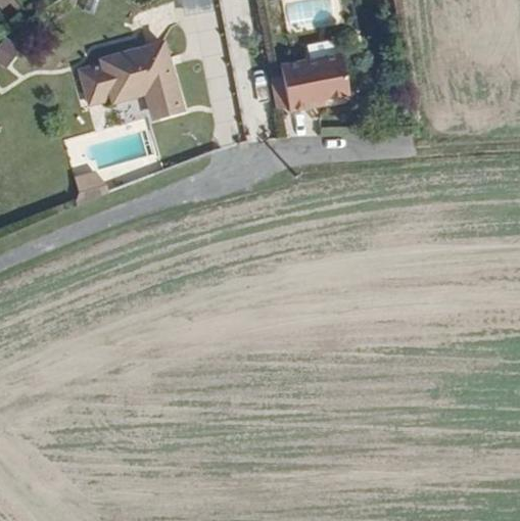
[(288,0),(290,29),(342,28),(340,0),(288,0)]
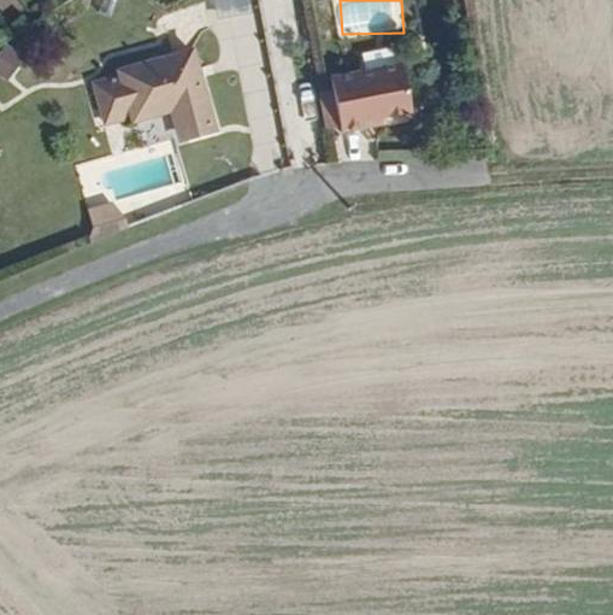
[(217,133),(195,46),(119,65),(121,71),(94,78),(105,118),(131,112),(133,117),(170,107),(180,105),(188,140),(217,133)]
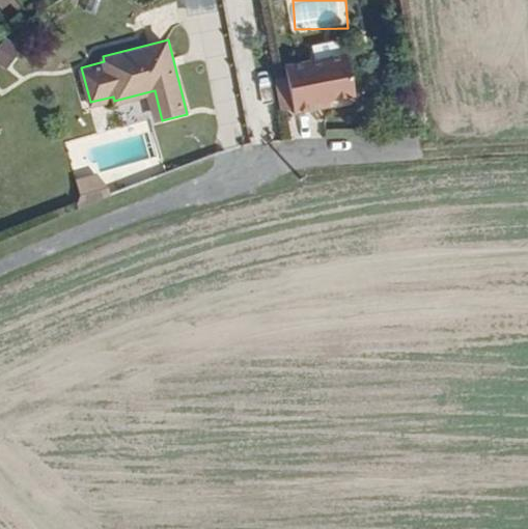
[(0,50),(0,60),(7,70),(23,58),(10,43),(0,50)]
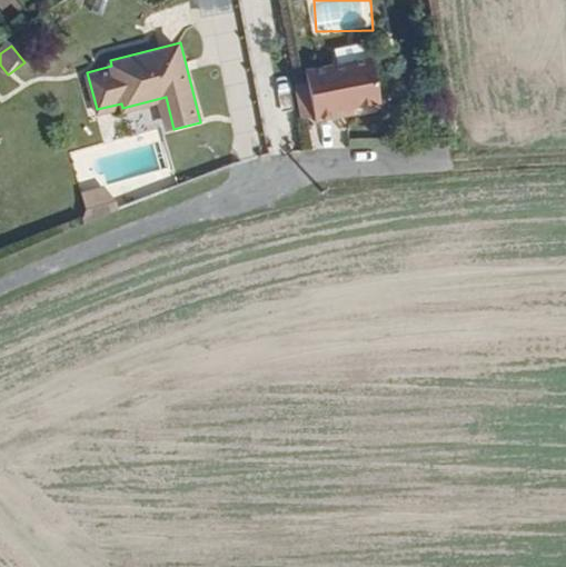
[(381,109),(374,65),(307,77),(317,128),(339,123),(339,118),(355,115),(381,109)]
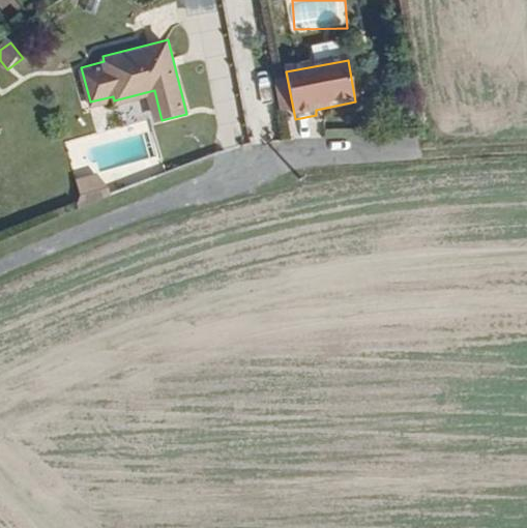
[(162,120),(154,90),(146,92),(154,122),(162,120)]
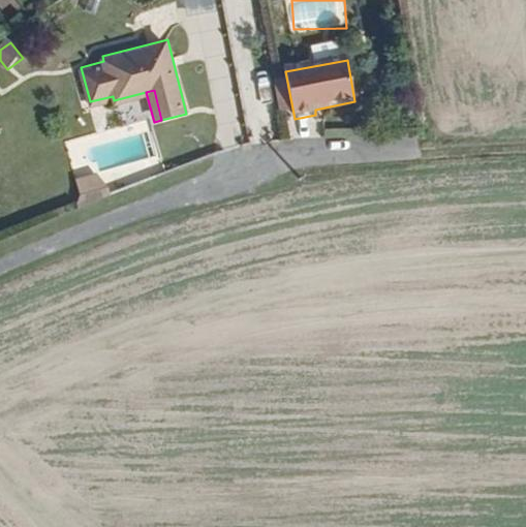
[(315,115),(331,112),(330,106),(315,110),(315,115)]
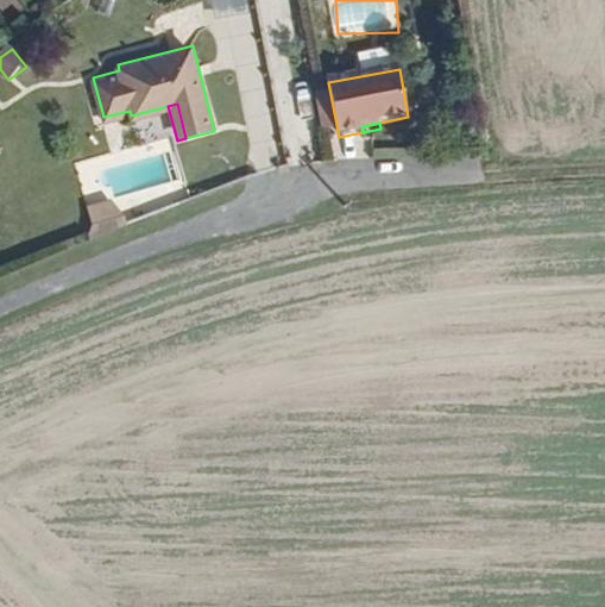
All buildings are outlined.
